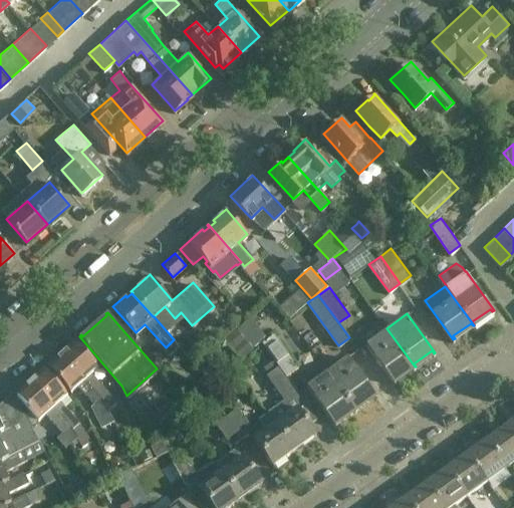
[(415,366),(387,328),(365,342),(394,382),(396,381),(394,377),(412,364),(414,367),(415,366)]
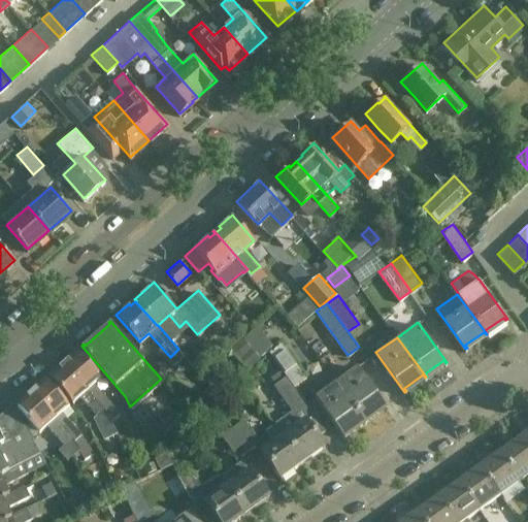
[(268,349),(286,373),(294,384),(306,374),(281,340),(268,349)]
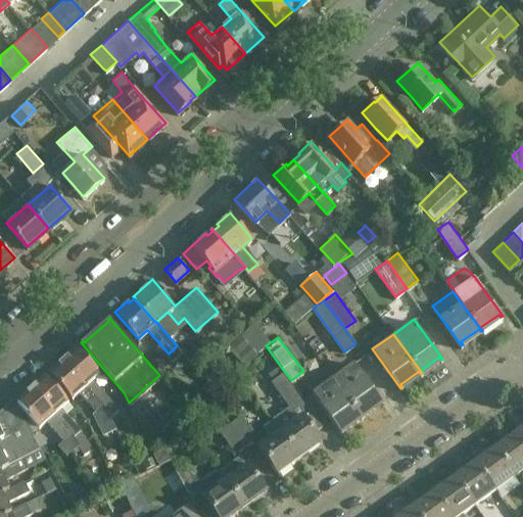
[(77,345),(63,358),(100,400),(102,398),(110,415),(120,407),(110,397),(111,396),(94,377),(100,371),(91,361),(77,345)]
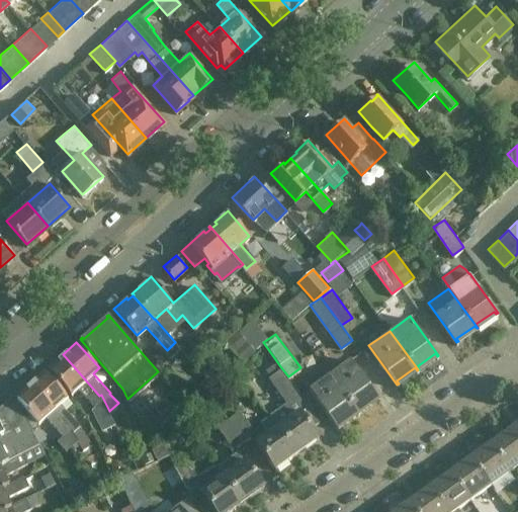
[(99,396),(63,354),(48,367),(71,393),(79,386),(96,405),(105,423),(112,417),(109,411),(101,395),(99,396)]
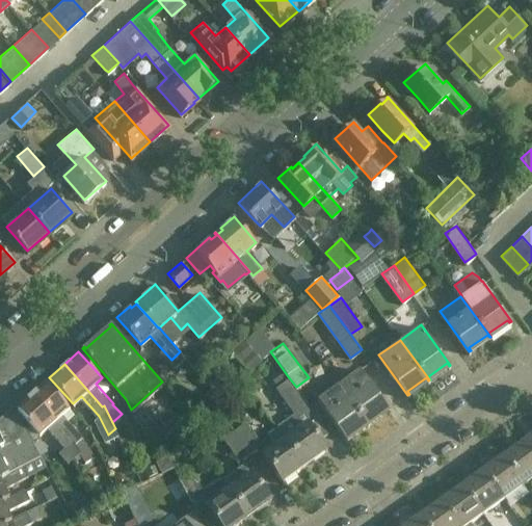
[(361,367),(339,383),(368,423),(369,423),(367,420),(386,406),(388,410),(390,409),(361,367)]
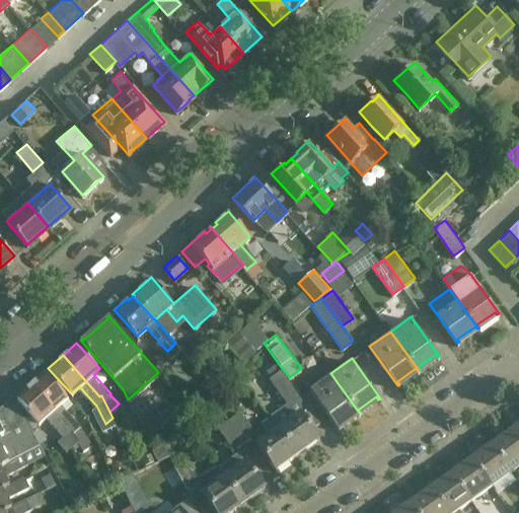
[(303,378),(326,412),(339,428),(341,427),(339,424),(356,411),(358,414),(359,413),(330,373),(323,363),(303,378)]
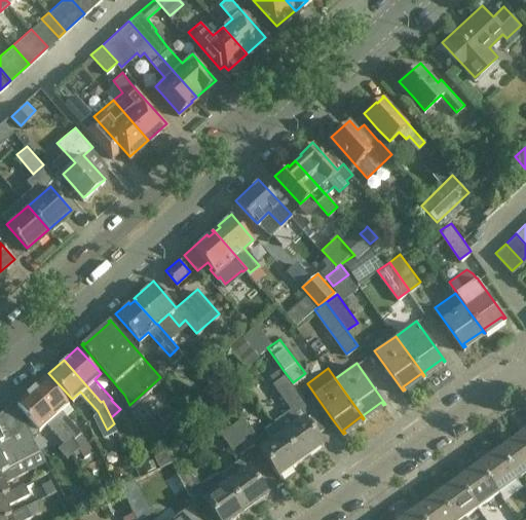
[(293,382),(285,372),(272,381),(291,407),(273,418),(301,457),(321,444),(322,444),(324,443),(315,433),(324,426),(293,382)]
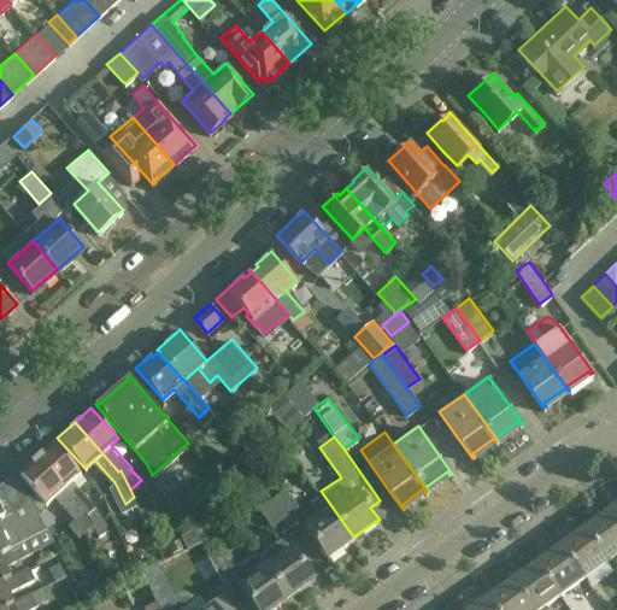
[(36,456),(83,509),(84,509),(95,522),(93,525),(99,534),(110,527),(95,505),(72,479),(81,471),(53,440),(36,456)]
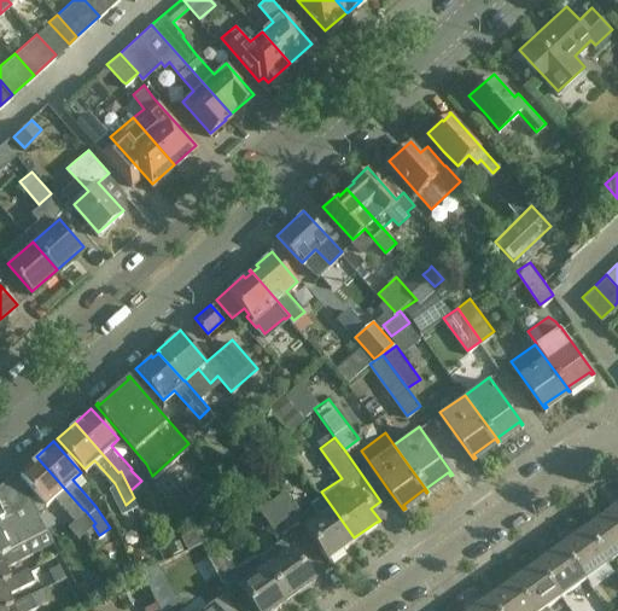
[(75,517),(83,510),(36,457),(19,471),(36,489),(47,502),(56,494),(75,517)]
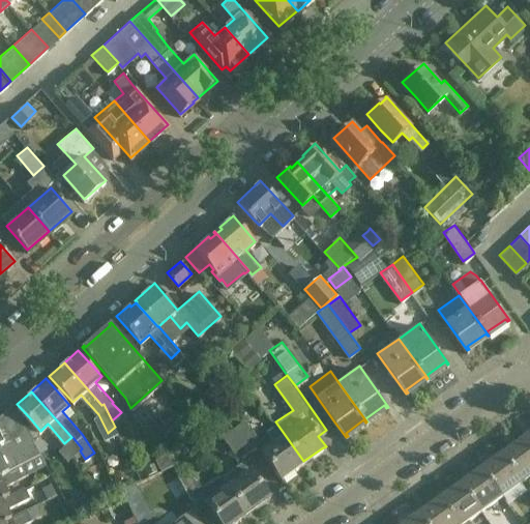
[(0,474),(7,472),(22,465),(39,454),(31,435),(15,408),(0,419),(0,474)]
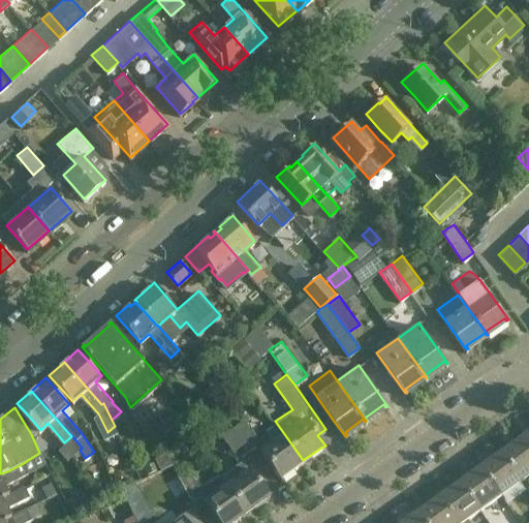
[(242,419),(230,426),(248,450),(258,441),(242,419)]
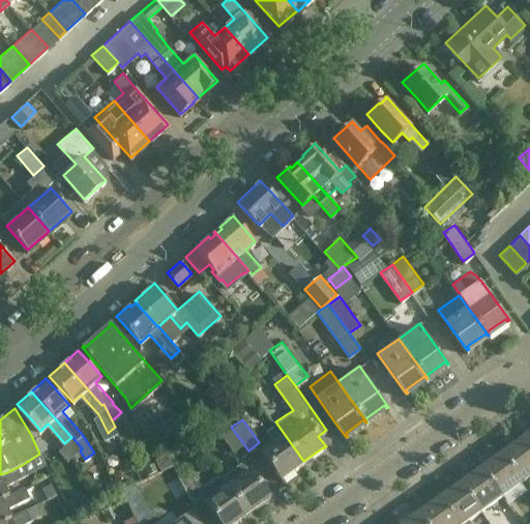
[(303,461),(275,421),(266,429),(274,440),(261,450),(282,478),(284,476),(283,476),(303,461)]
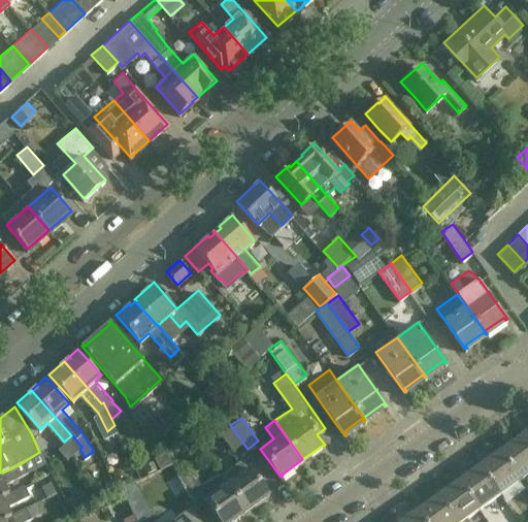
[(248,449),(230,425),(221,432),(237,456),(248,449)]
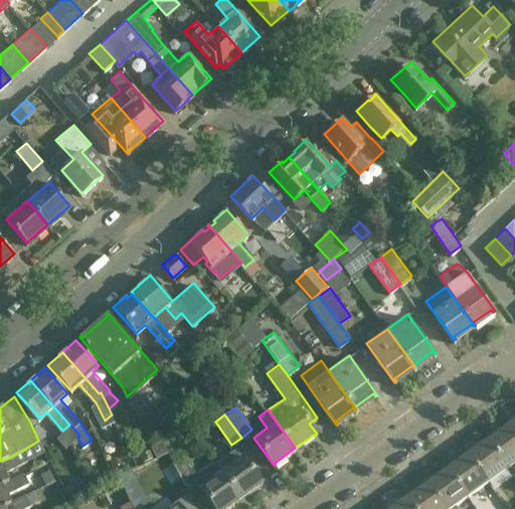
[(514,433),(508,423),(488,438),(508,466),(514,460),(514,433)]
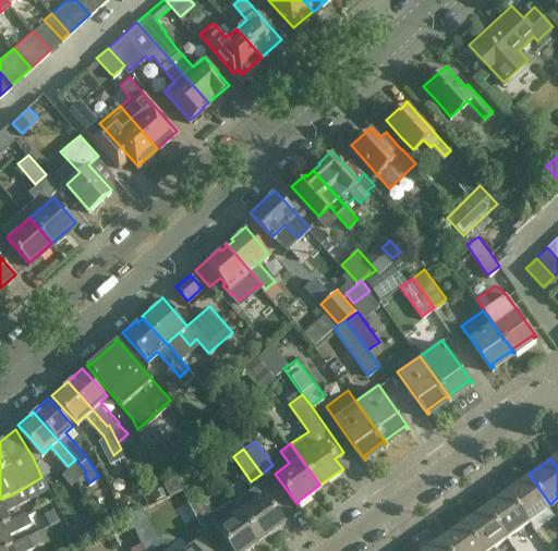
[(164,481),(170,492),(182,487),(174,474),(164,481)]
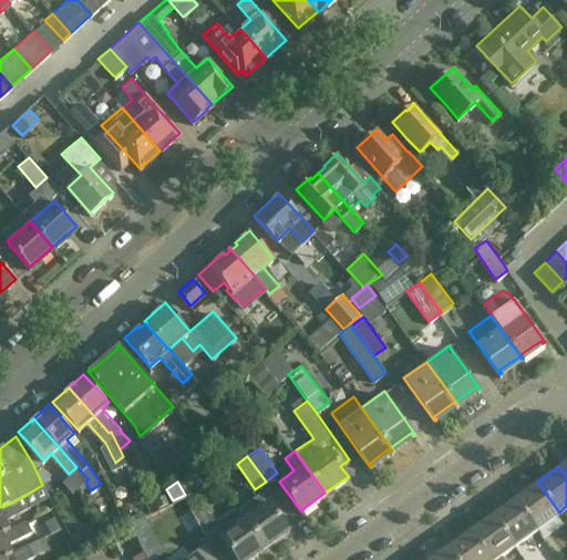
[(537,481),(515,498),(537,528),(559,512),(537,481)]
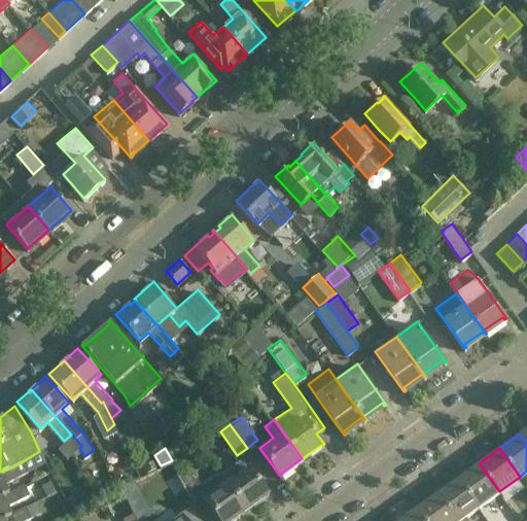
[(242,457),(220,473),(246,509),(266,494),(267,495),(269,493),(242,457)]
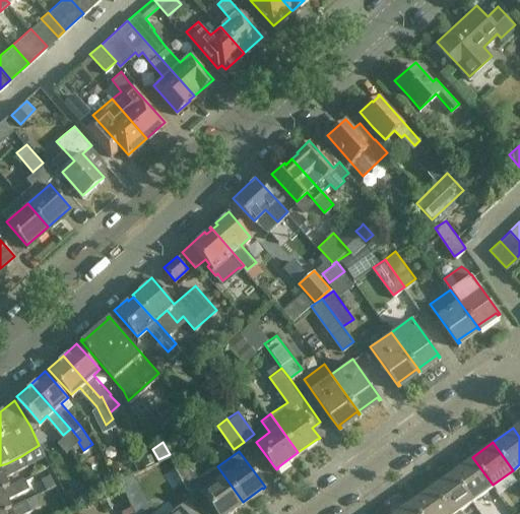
[(0,488),(8,485),(4,476),(25,465),(21,456),(7,463),(0,465),(0,488)]
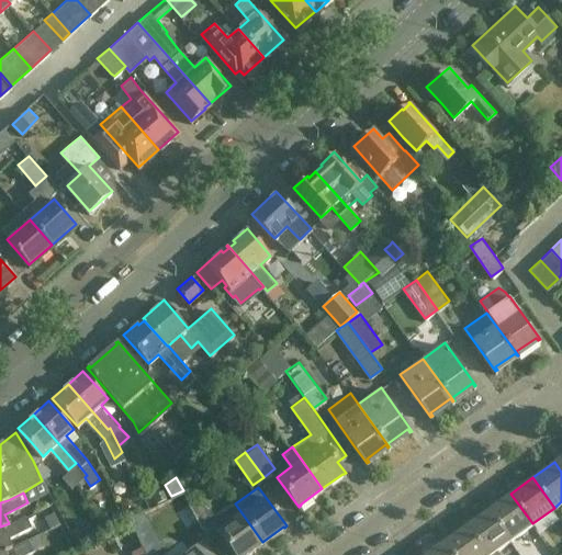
[(510,494),(489,509),(509,540),(532,523),(510,494)]
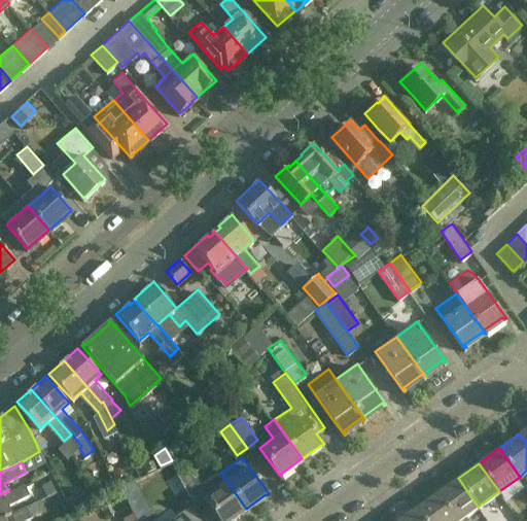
[(200,491),(220,520),(229,520),(246,509),(220,473),(219,474),(216,471),(201,482),(187,464),(177,472),(192,497),(200,491)]
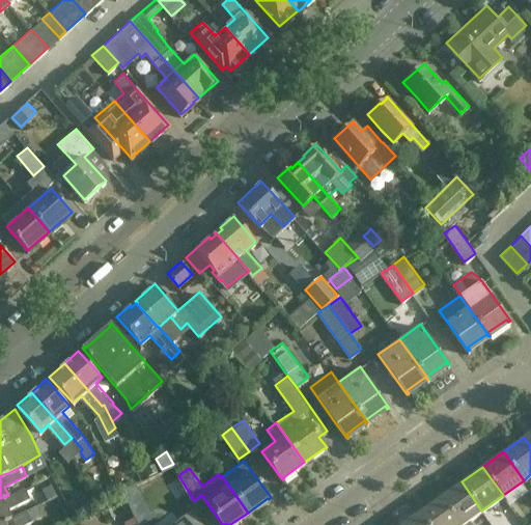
[(462,481),(441,497),(460,524),(473,524),(469,519),(481,510),(462,481)]
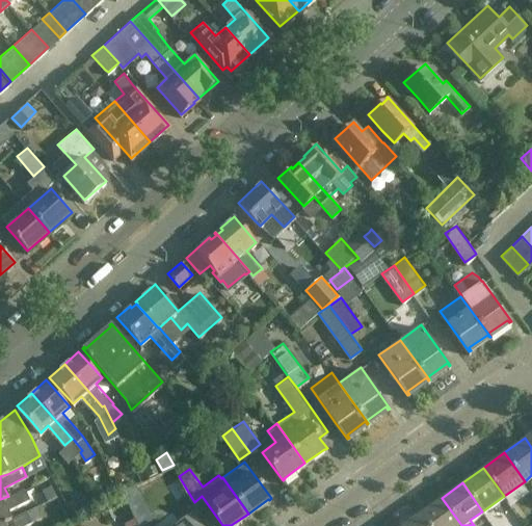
[(0,524),(10,519),(6,509),(28,499),(23,489),(8,496),(0,499),(0,524)]
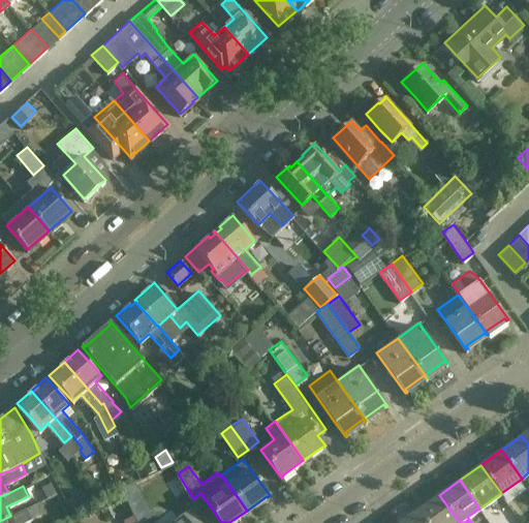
[(439,495),(418,510),(428,522),(459,522),(460,522),(439,495)]
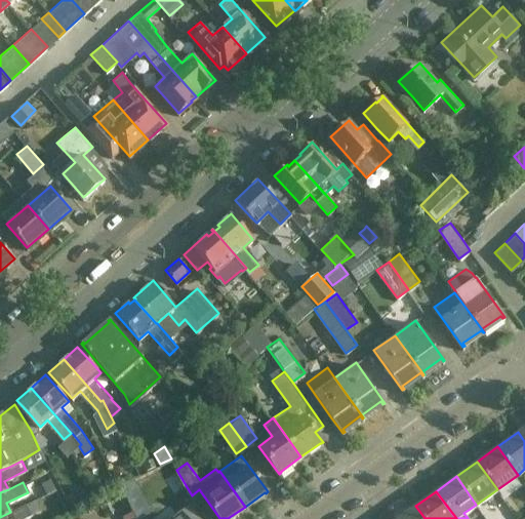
[(0,517),(0,518),(22,518),(31,515),(41,508),(36,497),(25,505),(10,512),(0,517)]
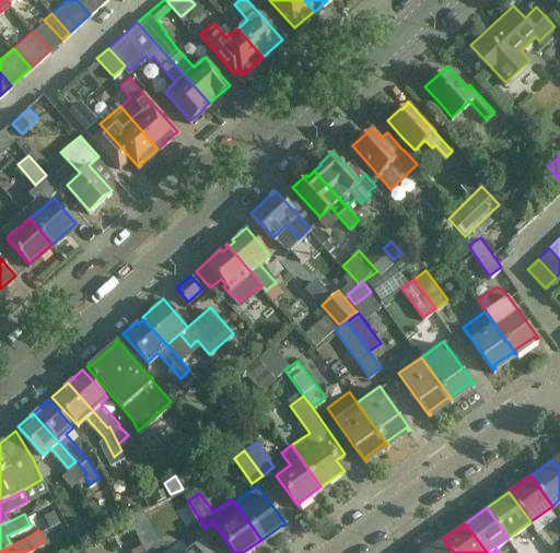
[(191,549),(185,552),(216,552),(202,536),(189,545),(191,549)]
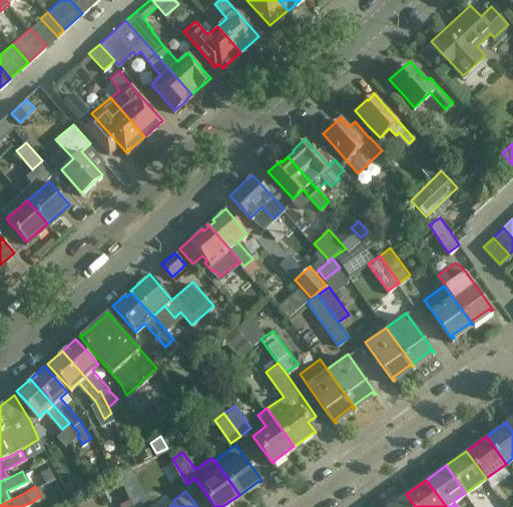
[(387,506),(415,506),(406,494),(387,506)]
